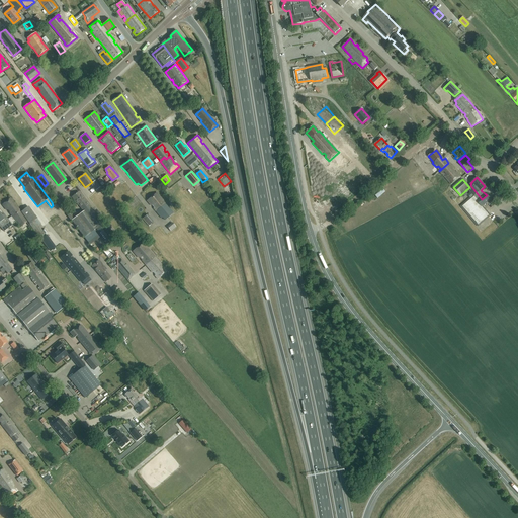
[(96,191),(100,188),(95,181),(91,184),(96,191)]
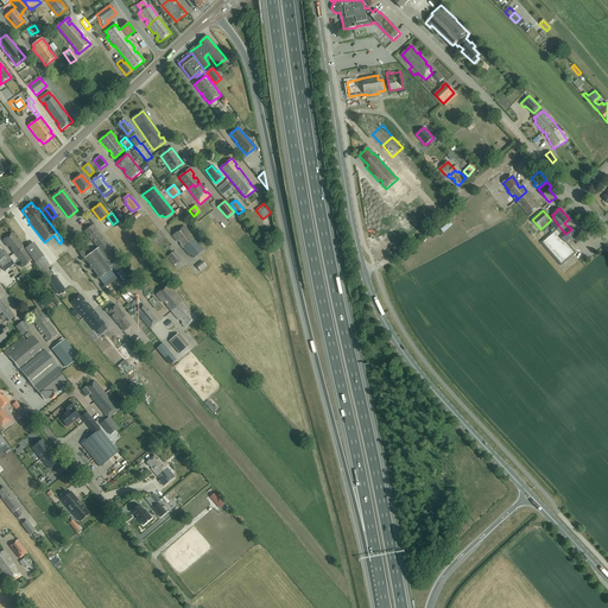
[(551,233),(540,242),(561,266),(575,253),(567,242),(576,234),(571,229),(565,234),(552,217),(550,219),(551,220),(550,221),(551,222),(550,223),(552,226),(549,229),(551,233)]
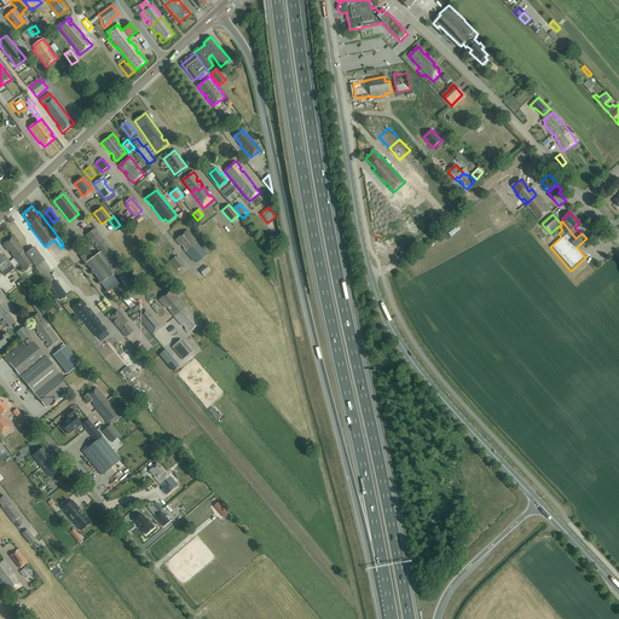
[(451,237),(461,230),(456,224),(446,231),(451,237)]
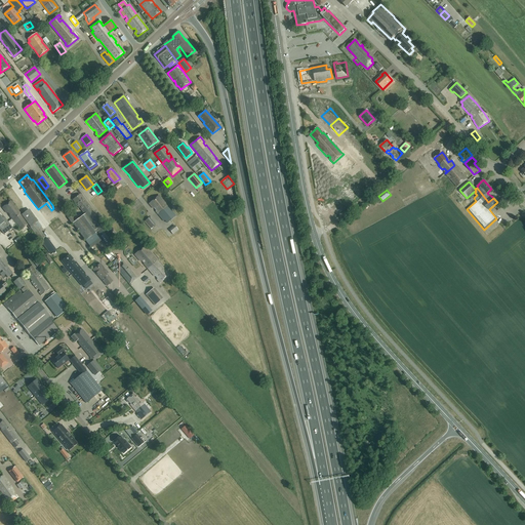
[(57,204),(63,201),(62,201),(55,193),(51,196),(57,204)]
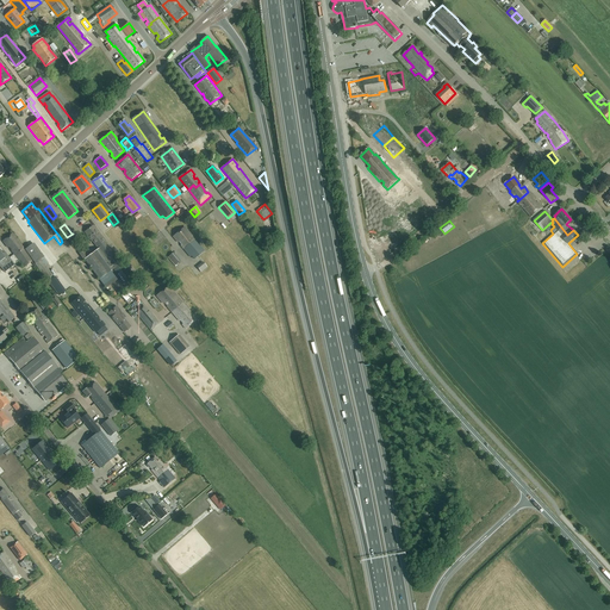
[(134,281),(100,236),(93,226),(85,232),(89,238),(98,249),(88,257),(83,251),(80,254),(85,260),(99,280),(104,286),(106,288),(117,280),(111,272),(113,269),(126,286),(134,281)]
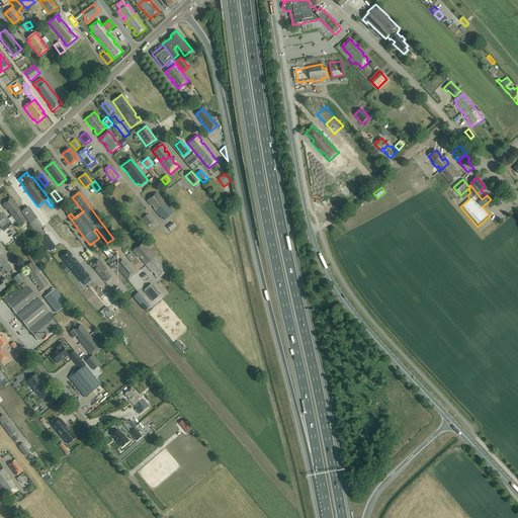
[(173,213),(160,197),(157,193),(147,201),(151,206),(152,205),(154,207),(153,208),(161,219),(163,218),(165,221),(173,213)]
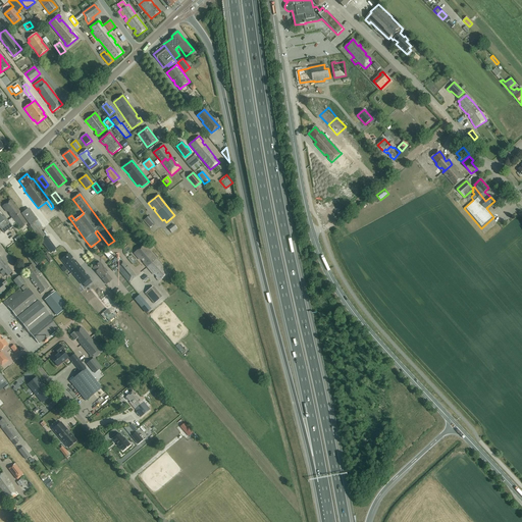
[(8,220),(12,226),(15,223),(17,223),(18,225),(18,226),(20,228),(28,223),(10,200),(2,206),(6,212),(8,212),(10,214),(9,215),(11,217),(11,218),(8,220)]
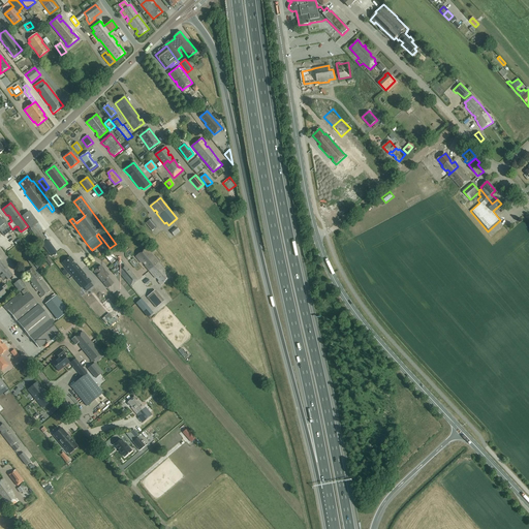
[(63,203),(58,206),(65,214),(69,211),(63,203)]
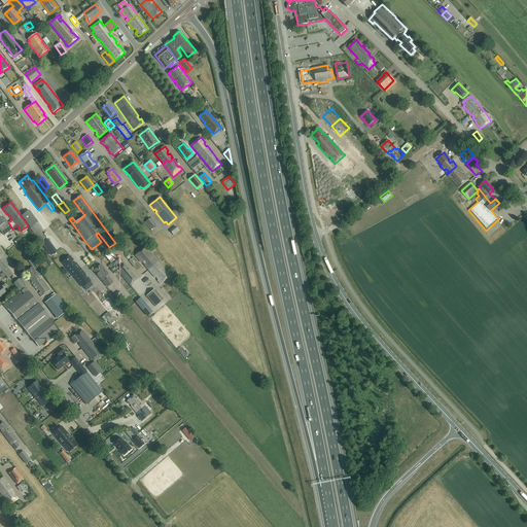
[(50,255),(55,252),(39,230),(41,227),(29,211),(22,216),(50,255)]
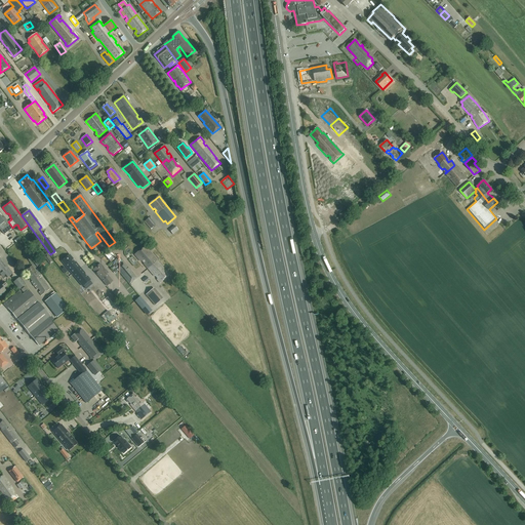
[(12,228),(8,221),(4,217),(3,218),(0,214),(0,229),(4,235),(12,228)]
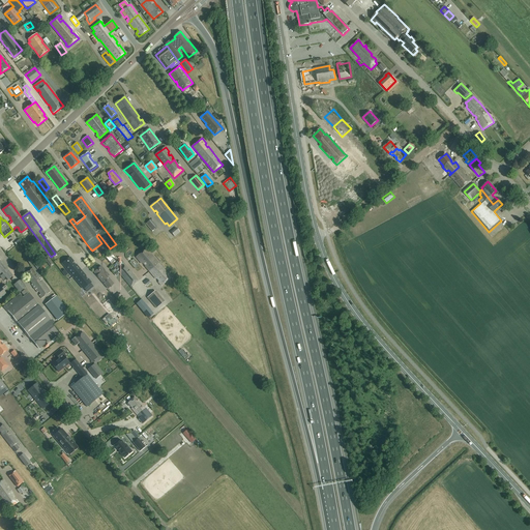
[(151,232),(155,230),(150,222),(146,225),(151,232)]
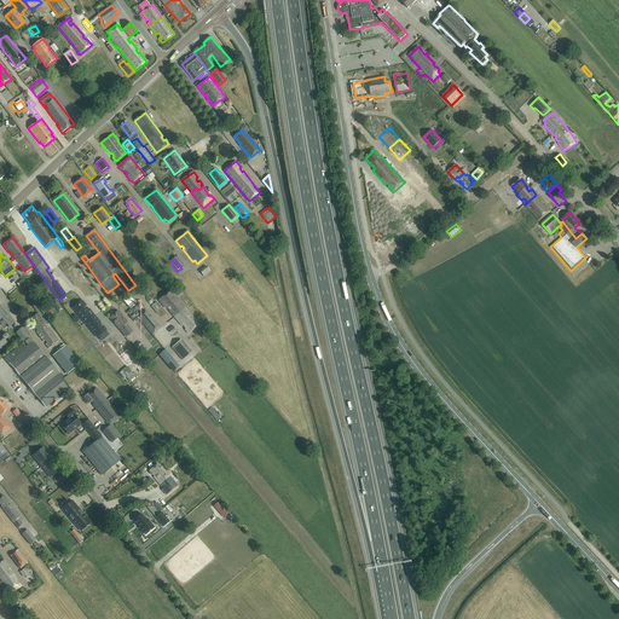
[(210,271),(207,266),(200,272),(204,277),(210,271)]
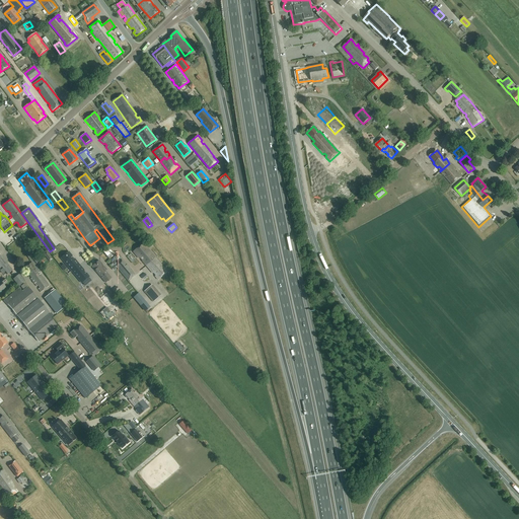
[(155,258),(143,244),(133,251),(139,258),(140,257),(142,260),(142,261),(146,266),(155,258)]
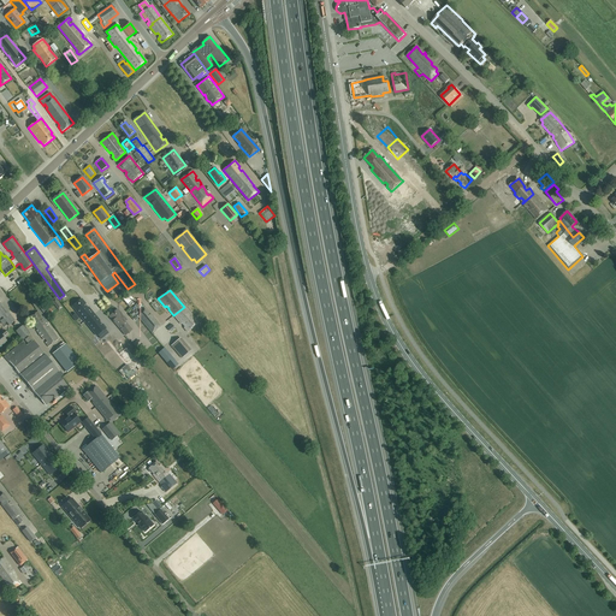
[(131,300),(129,302),(135,308),(143,301),(135,291),(129,297),(131,300)]
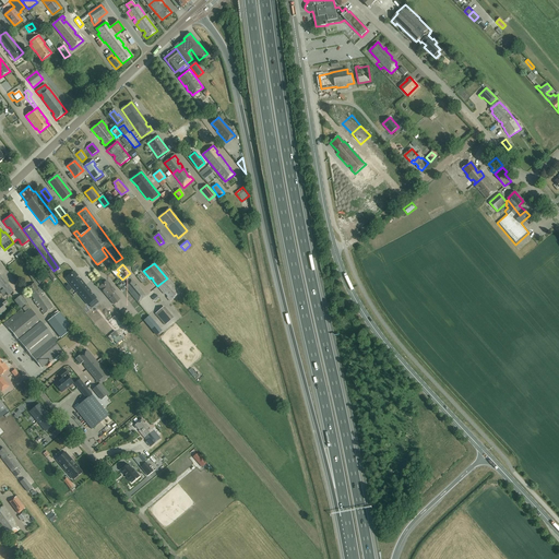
[(80,293),(87,286),(83,280),(82,281),(79,277),(80,276),(76,272),(68,280),(80,293)]
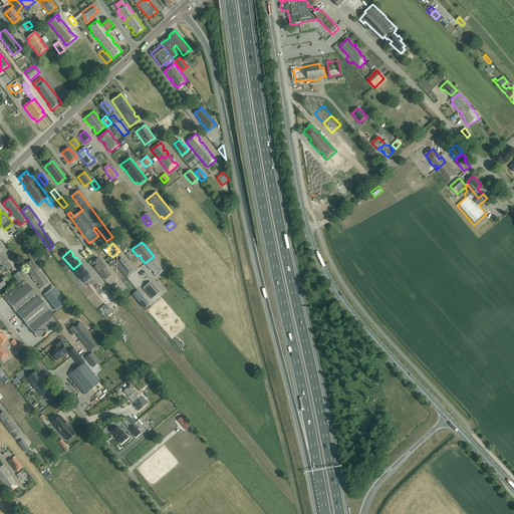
[(166,269),(154,256),(145,263),(151,270),(152,269),(155,272),(154,273),(157,276),(166,269)]
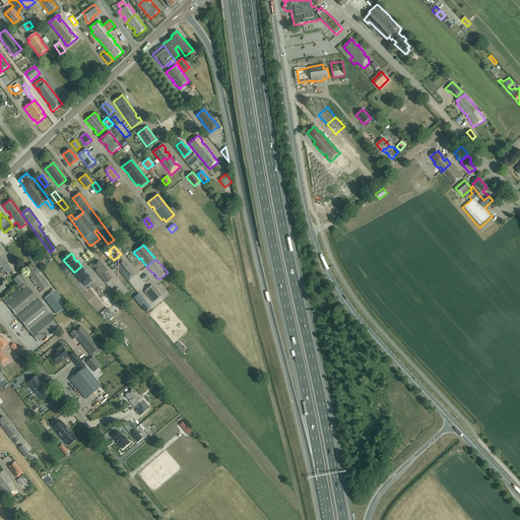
[(105,267),(100,261),(92,267),(106,283),(112,278),(106,271),(107,270),(105,267)]
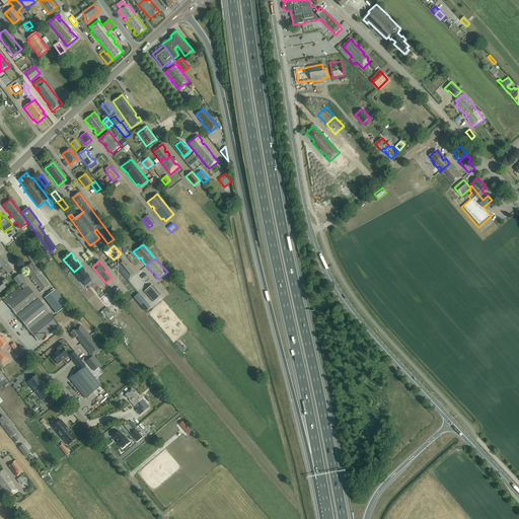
[(7,275),(12,271),(7,263),(2,268),(7,275)]
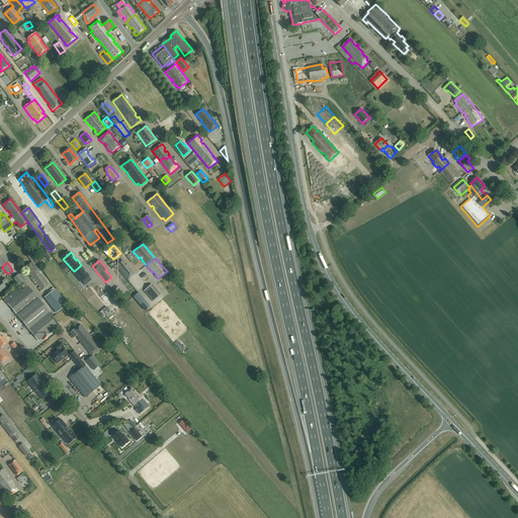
[(34,267),(31,262),(24,267),(31,277),(31,278),(36,286),(37,285),(39,287),(38,288),(40,291),(49,286),(35,266),(34,267)]
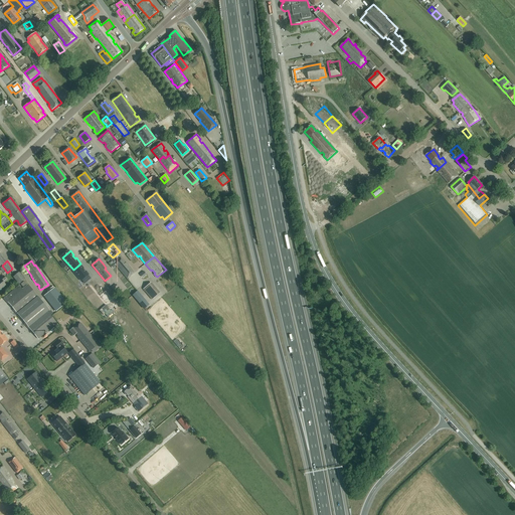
[(86,270),(80,264),(73,270),(83,282),(87,279),(90,282),(93,279),(90,276),(91,276),(89,273),(88,273),(84,270),(86,270)]
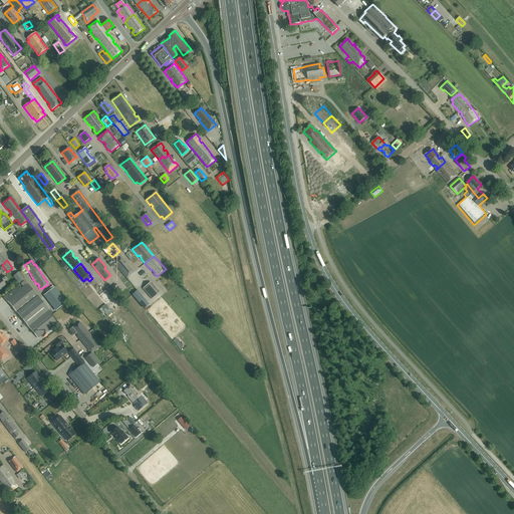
[(19,284),(20,283),(25,279),(19,271),(13,276),(19,284)]
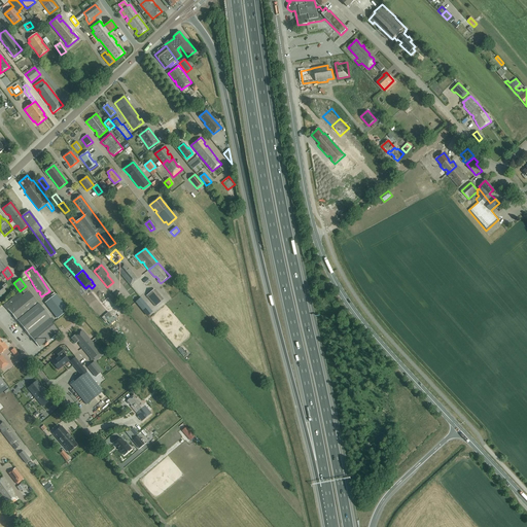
[(118,301),(124,296),(123,295),(120,293),(118,290),(113,294),(116,297),(118,300),(118,301)]
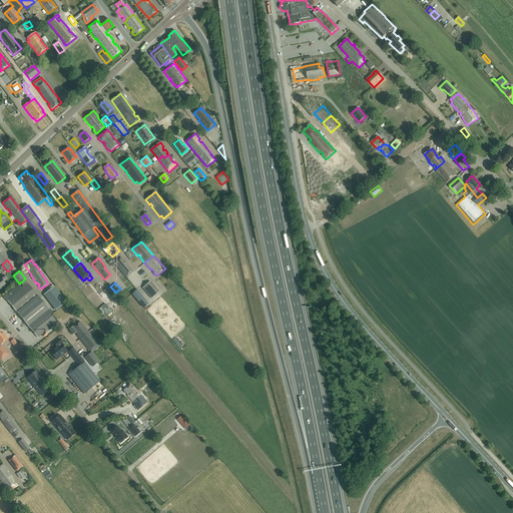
[(158,293),(149,283),(142,288),(151,299),(158,293)]
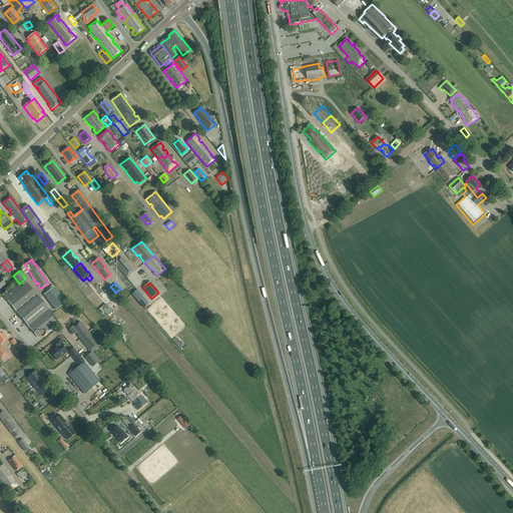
[(49,311),(27,284),(22,288),(19,285),(3,298),(9,303),(14,308),(13,309),(20,317),(20,316),(25,322),(24,323),(32,331),(38,338),(57,323),(50,315),(52,313),(50,310),(49,311)]
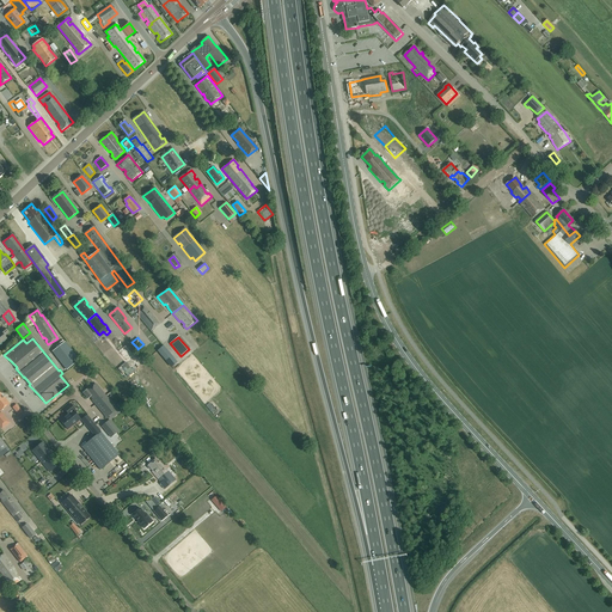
[(65,342),(53,352),(67,369),(79,360),(65,342)]
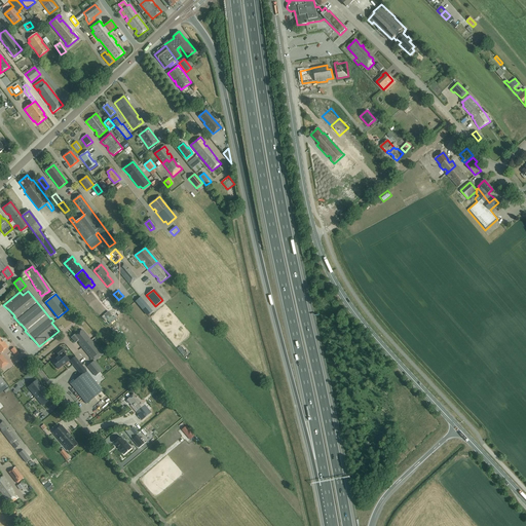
[(141,297),(135,301),(147,315),(152,311),(141,297)]
